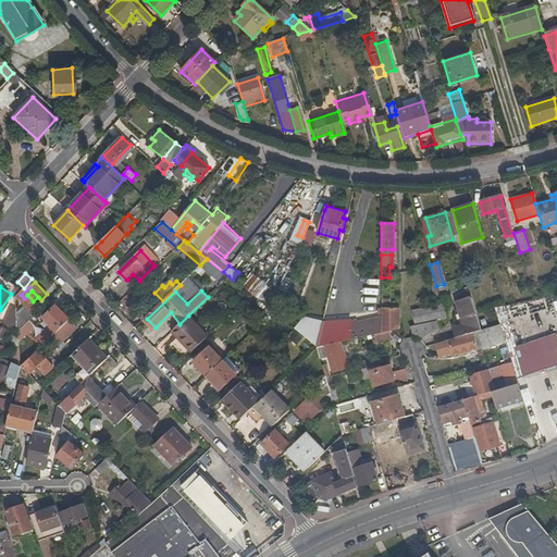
[(479,331),(480,330),(470,297),(456,301),(463,325),(453,329),(455,337),(479,331)]
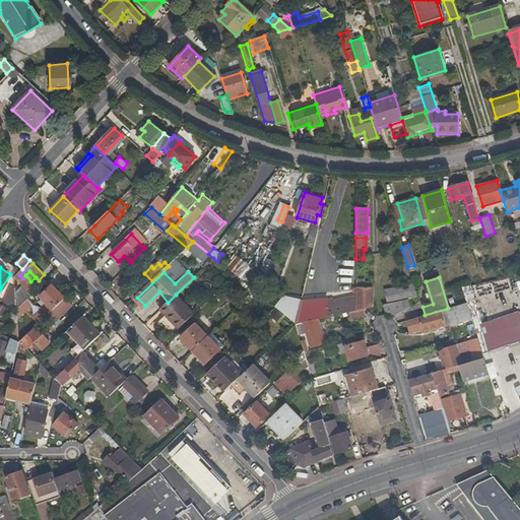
[(129,294),(134,299),(145,288),(140,282),(129,294)]
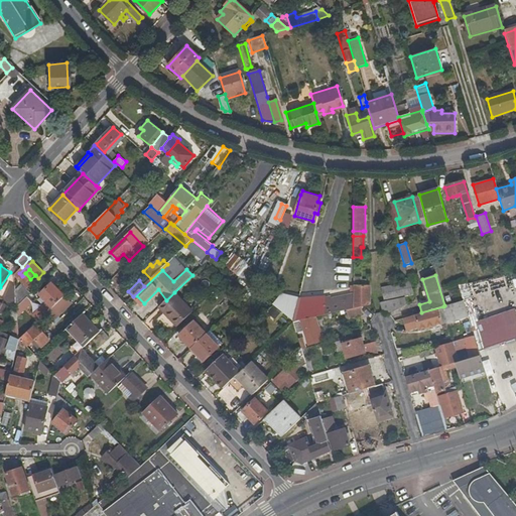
[(283,293),(290,297),(296,284),(289,280),(283,292),(283,293)]
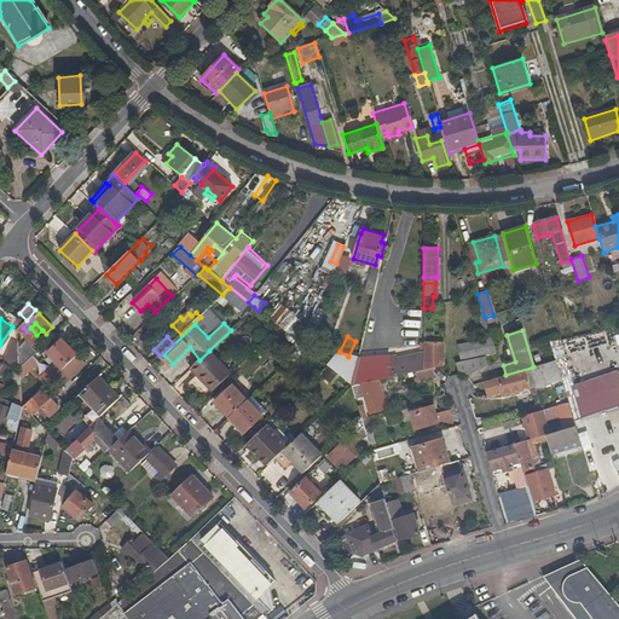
[(496,353),(491,337),(456,346),(460,362),(484,357),(496,353)]
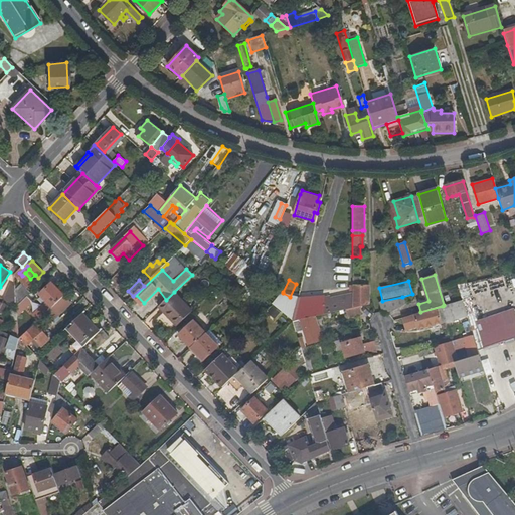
[(471,283),(473,292),(485,291),(483,281),(471,283)]
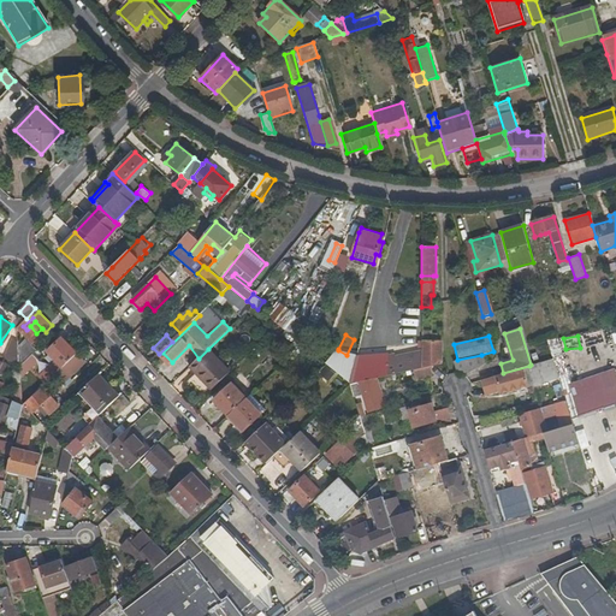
[(51,353),(65,368),(71,361),(80,354),(65,338),(51,353)]
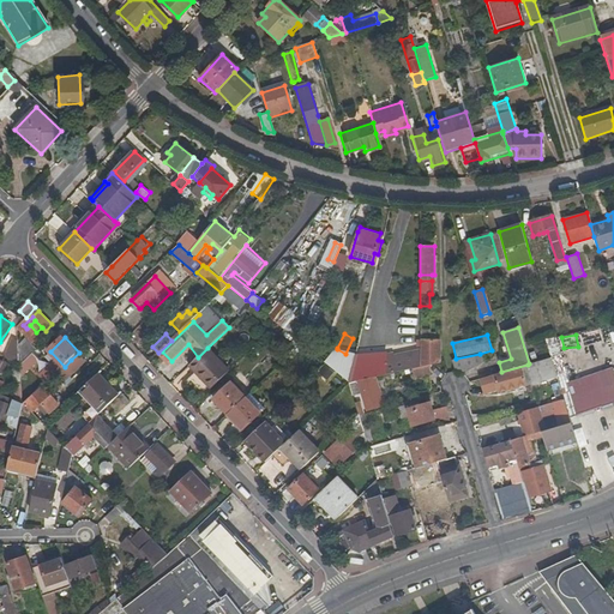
[(554,337),(545,339),(549,357),(555,375),(558,384),(565,381),(569,380),(554,337)]
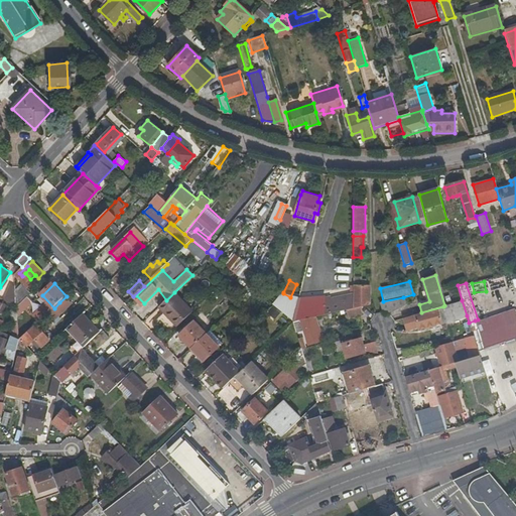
[(12,286),(5,300),(6,300),(11,303),(18,307),(17,298),(16,288),(12,286)]
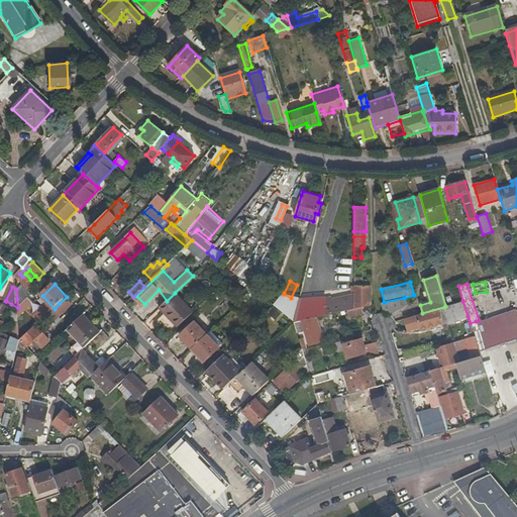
[(371,287),(352,287),(353,294),(353,309),(357,308),(370,306),(371,287)]
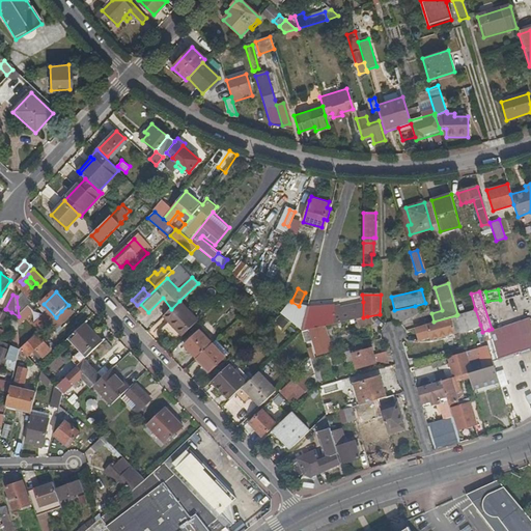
[(18,307),(19,316),(29,306),(34,302),(29,297),(18,307)]
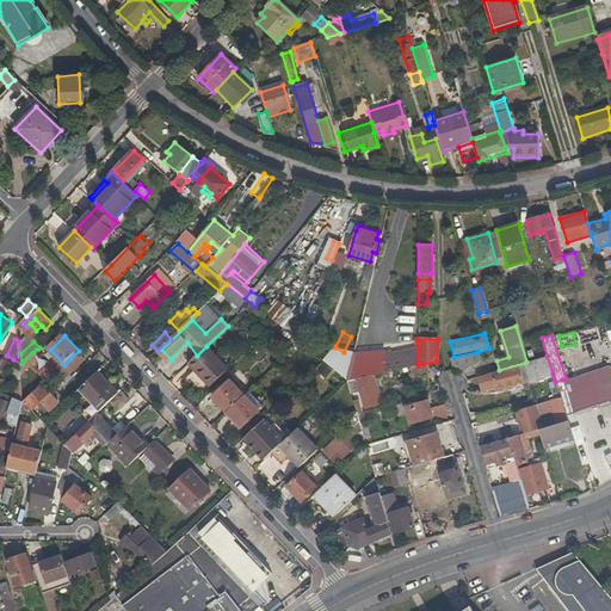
[(197,356),(189,363),(210,387),(228,369),(207,346),(197,356)]
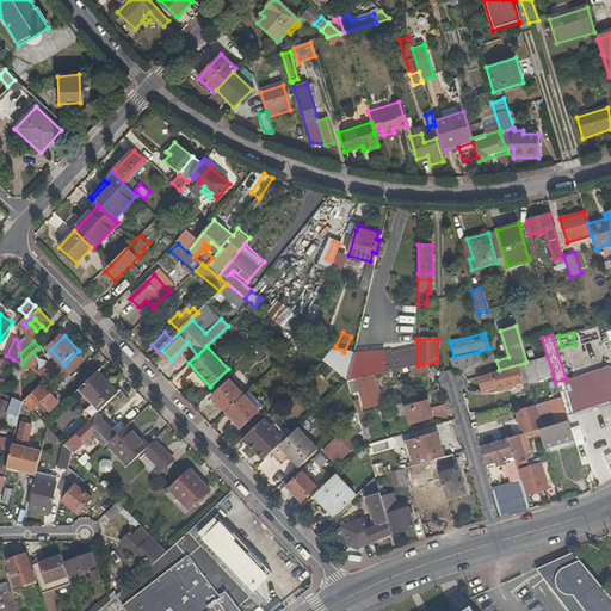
[(353,353),(347,381),(351,381),(372,376),(406,368),(418,365),(418,347),(392,353),(392,351),(353,353)]
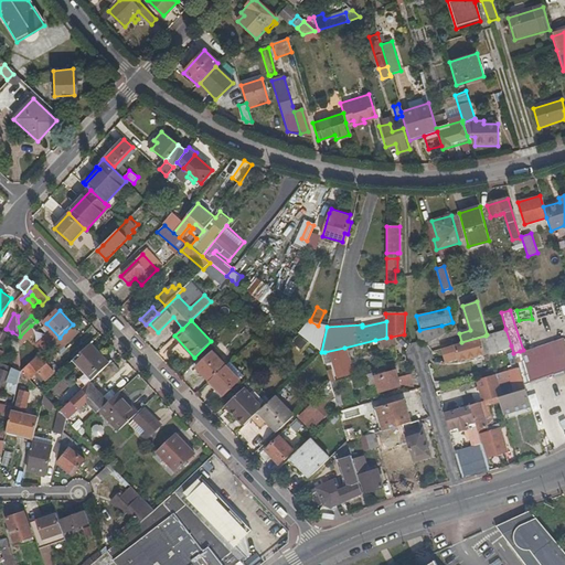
[(20,337),(21,348),(38,331),(31,326),(20,337)]
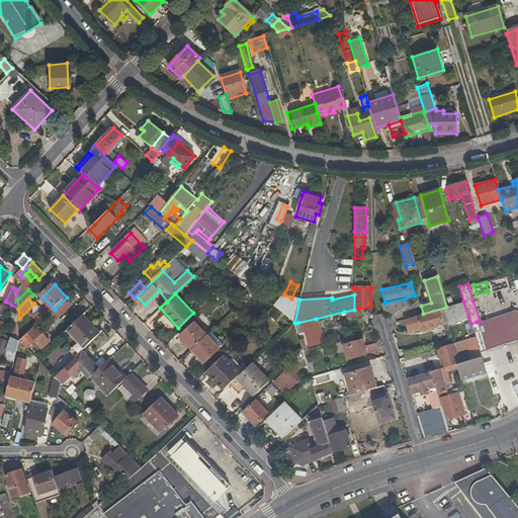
[(387,315),(391,317),(407,308),(405,298),(384,303),(376,305),(379,315),(387,315)]
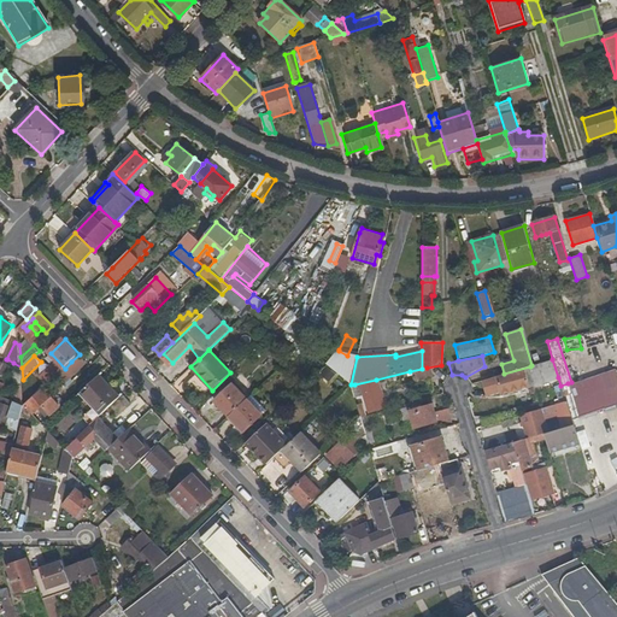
[(65,369),(60,374),(64,378),(69,383),(89,364),(82,357),(75,364),(71,362),(65,369)]
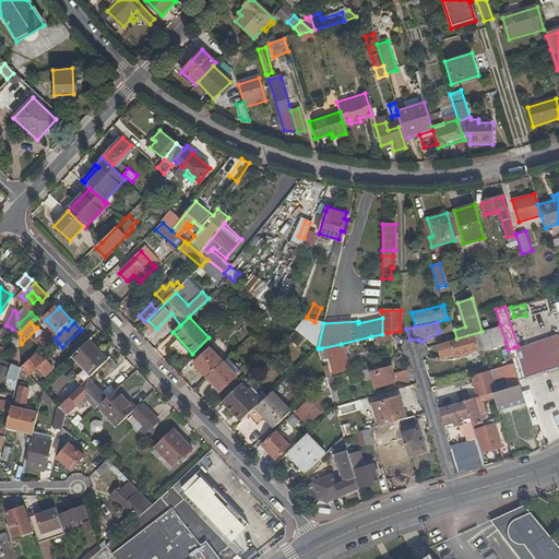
[(12,329),(7,325),(0,339),(8,343),(12,333),(12,329)]
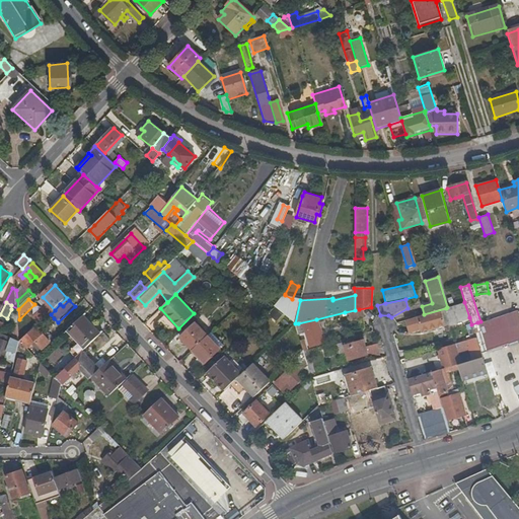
[(469,317),(464,302),(447,307),(446,308),(450,322),(469,317)]
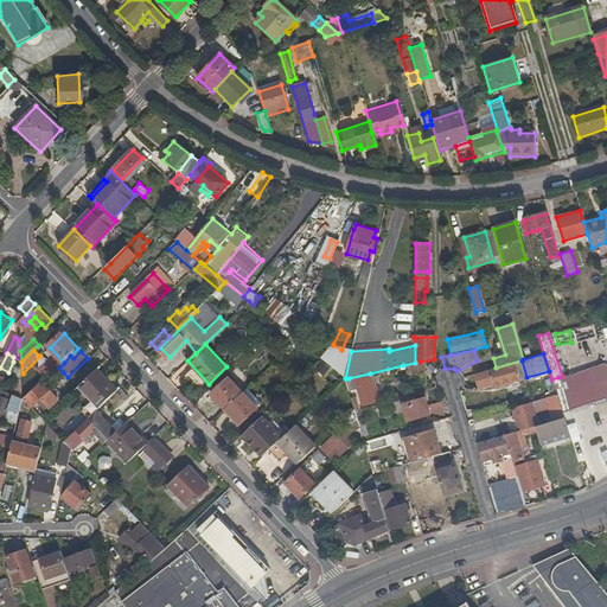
[(21,362),(13,357),(13,362),(16,395),(18,397),(25,400),(23,374),(21,362)]
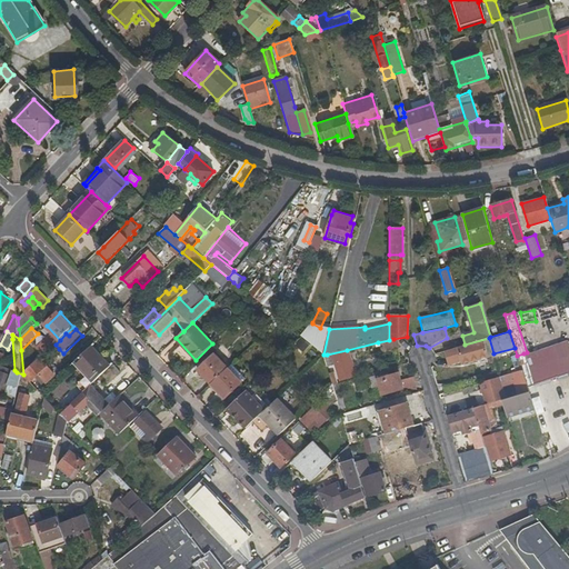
[(493,353),(489,338),(465,345),(457,347),(461,363),(470,360),(478,358),(487,356),(493,353)]
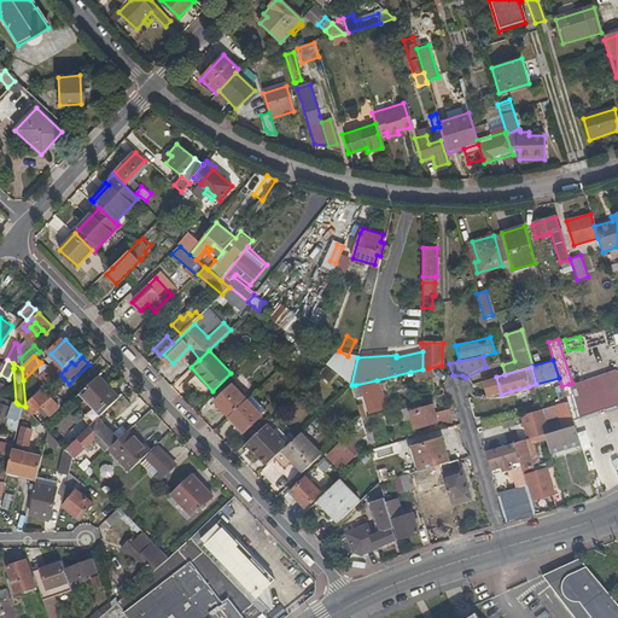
[(605,371),(595,374),(606,407),(614,403),(617,402),(617,375),(614,367),(605,371)]
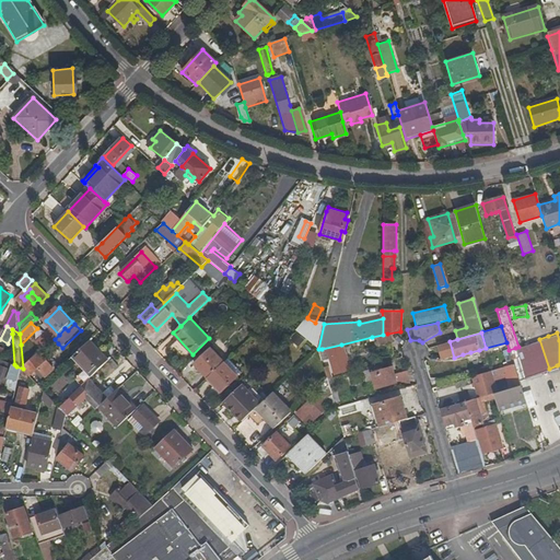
[(43,340),(47,346),(51,341),(55,339),(50,334),(43,340)]
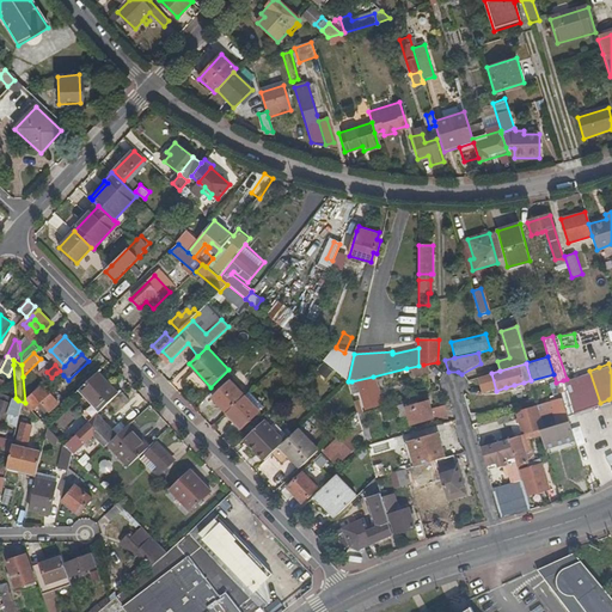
[(407,368),(408,379),(424,375),(423,365),(418,366),(407,368)]
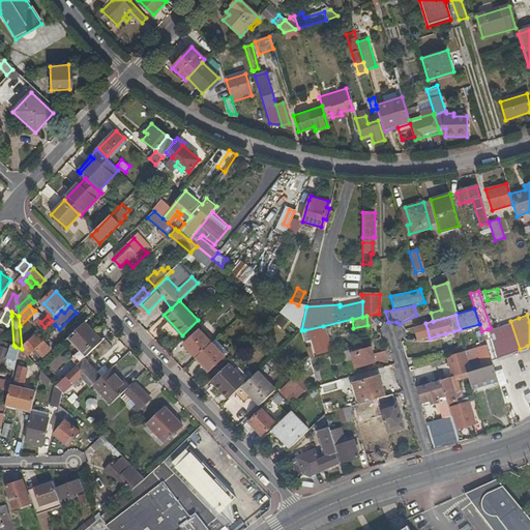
[(491,328),(488,329),(497,357),(520,349),(510,321),(491,328)]
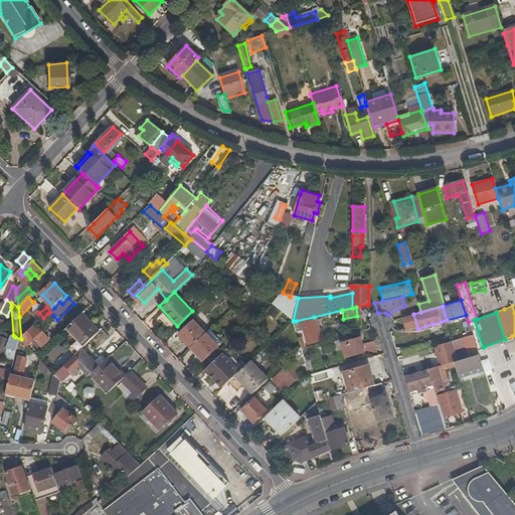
[(86,347),(101,332),(83,314),(68,328),(86,347)]
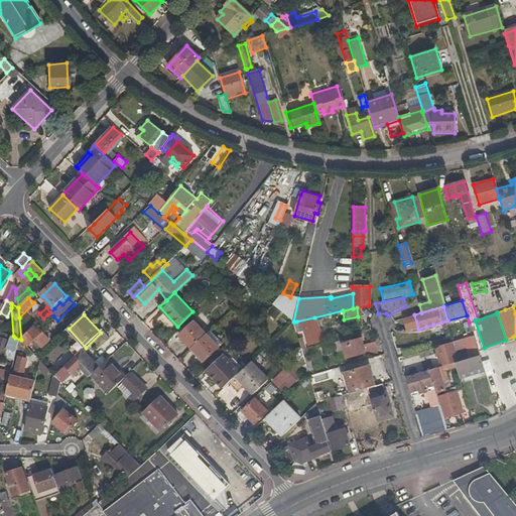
[(321,339),(314,317),(296,321),(298,333),(303,332),(305,337),(298,340),(300,349),(307,347),(306,343),(321,339)]
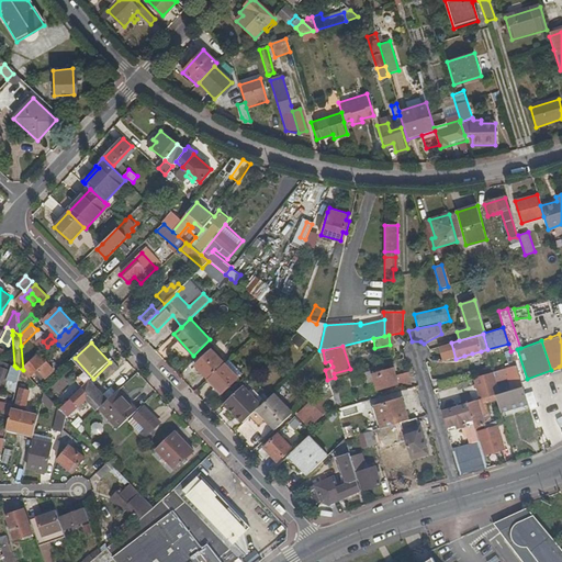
[(210,380),(225,364),(212,351),(197,367),(210,380)]
